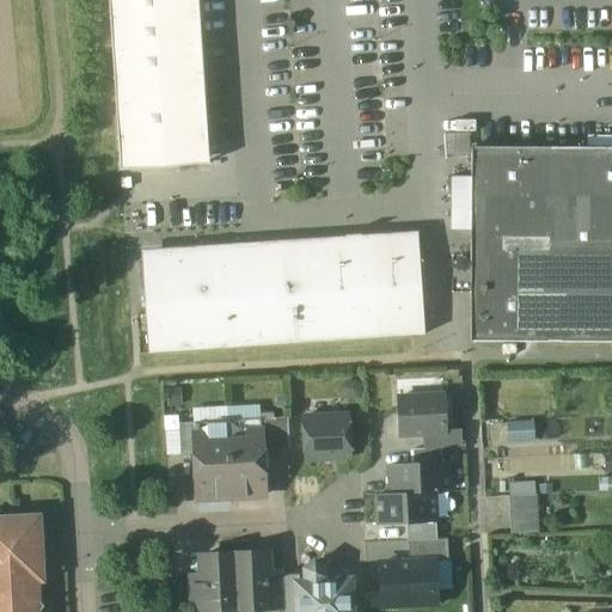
[(197,0),(108,0),(120,171),(209,165),(197,0)]
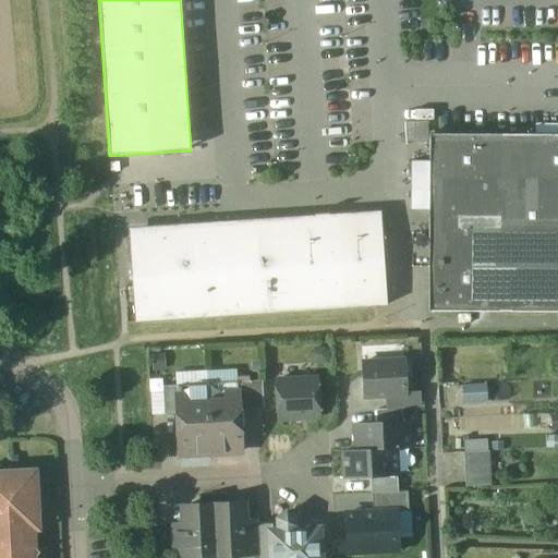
[(557,135),(429,135),(429,158),(429,164),(411,162),(410,186),(410,210),(429,210),(429,289),(429,313),(557,313),(557,135)]
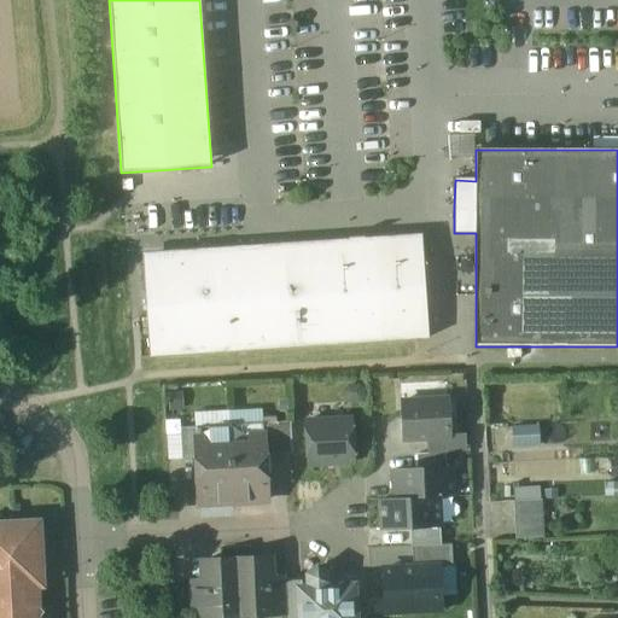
[(421,243),(143,261),(149,357),(429,339),(421,243)]
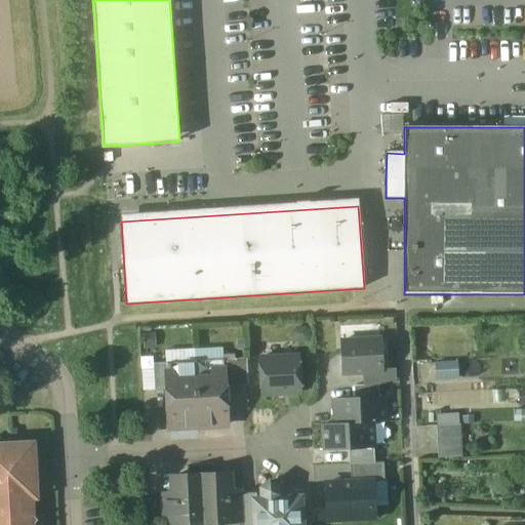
[(380,340),(340,342),(342,374),(363,373),(382,372),(382,371),(380,340)]
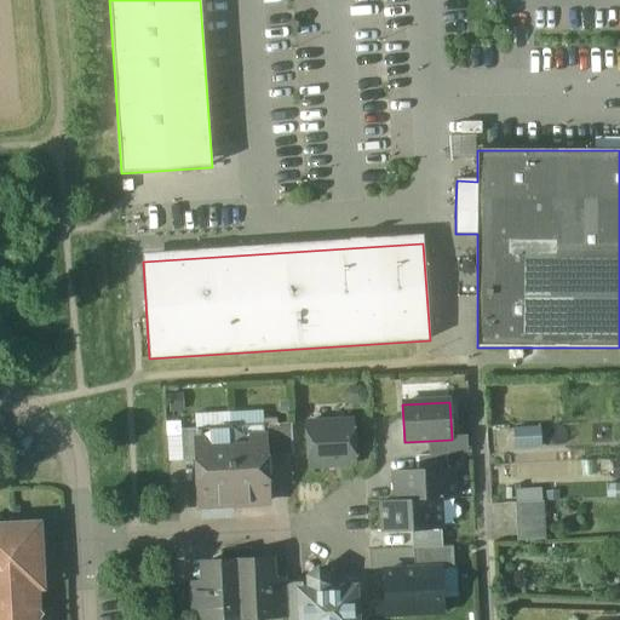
[(352,422),(305,424),(308,468),(355,465),(352,422)]
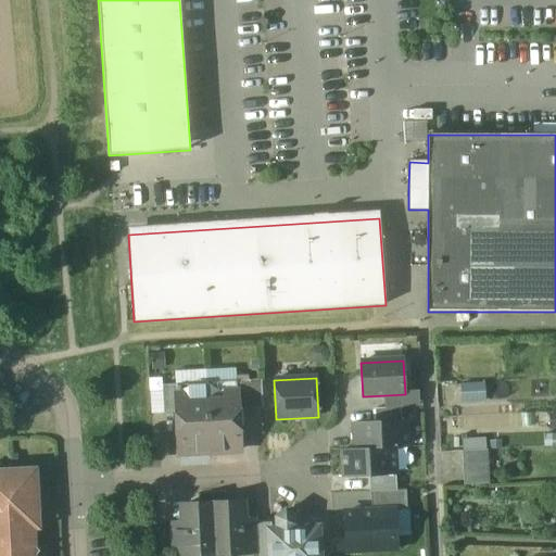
[(261,380),(236,382),(238,411),(263,408),(261,380)]
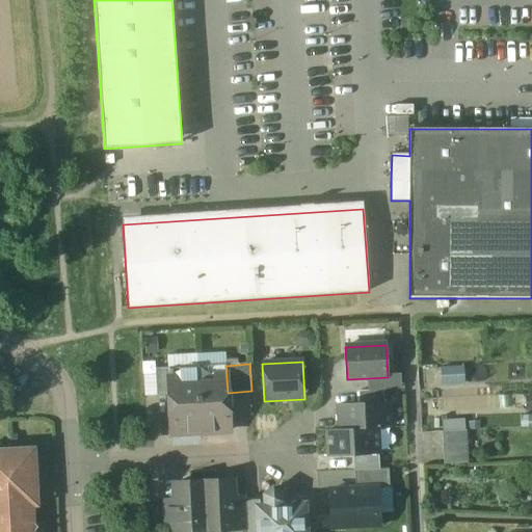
[(225,366),(196,367),(201,433),(230,431),(228,393),(225,366)]
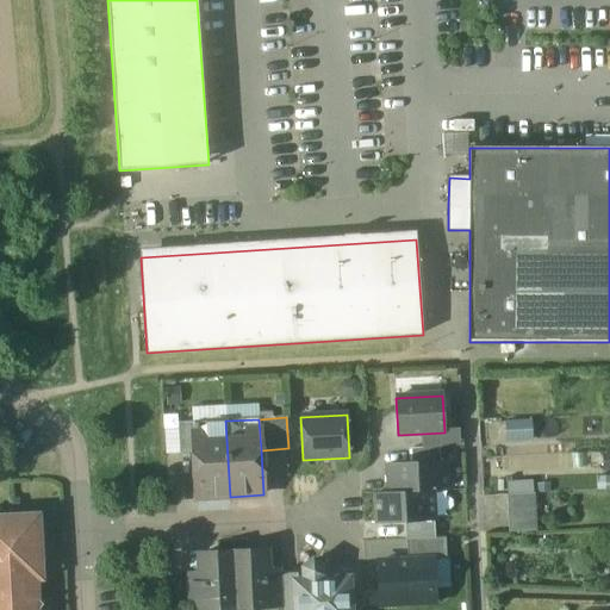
[(225,421),(192,423),(194,454),(197,498),(230,497),(225,421)]
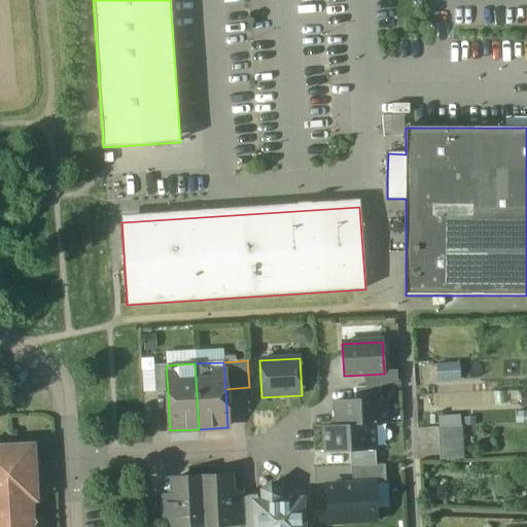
[(458,364),(436,365),(437,381),(459,380),(458,364)]
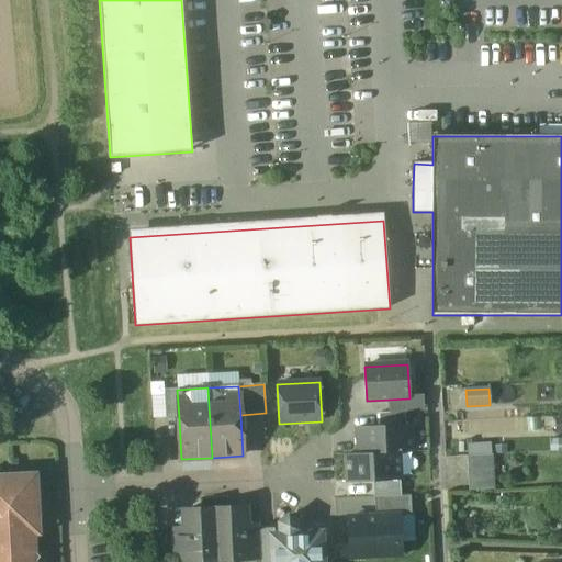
[(177,390),(164,390),(165,418),(179,418),(177,390)]
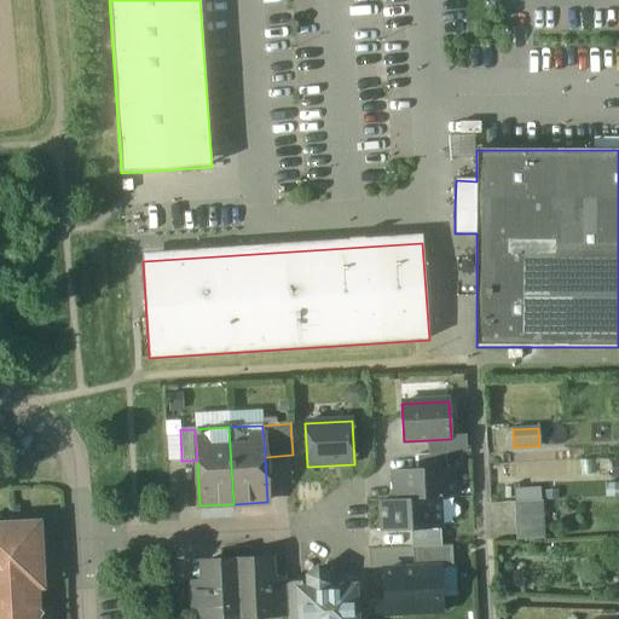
[(451,439),(428,440),(429,455),(446,455),(466,453),(464,437),(451,438),(451,439)]
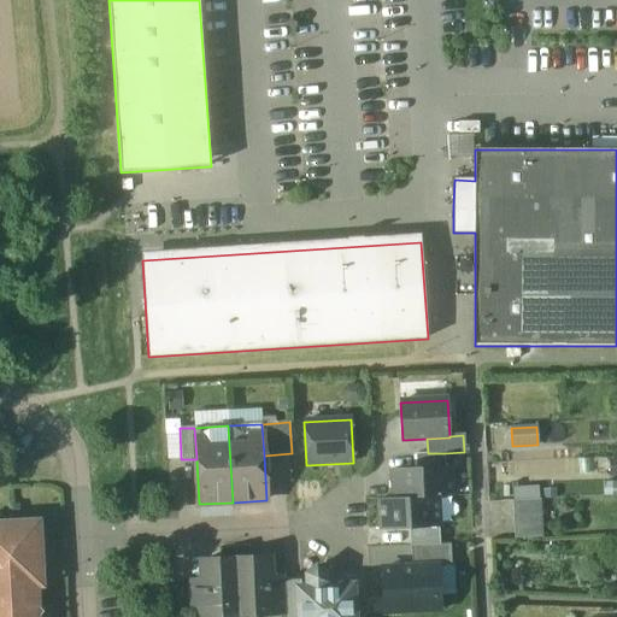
[(428,453),(416,454),(416,469),(445,468),(445,453),(428,453)]
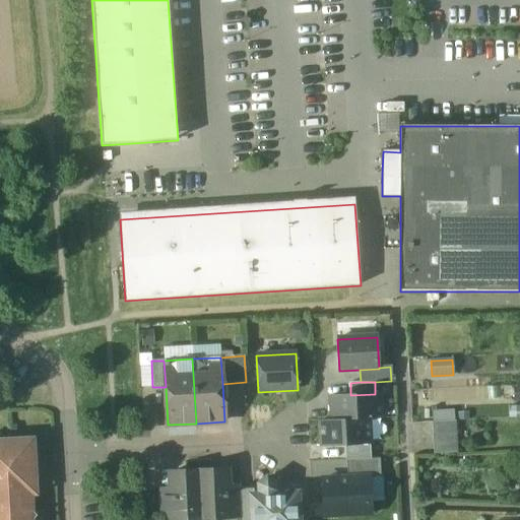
[(350,395),(330,396),(332,420),(369,418),(380,418),(379,394),(375,394),(350,395)]
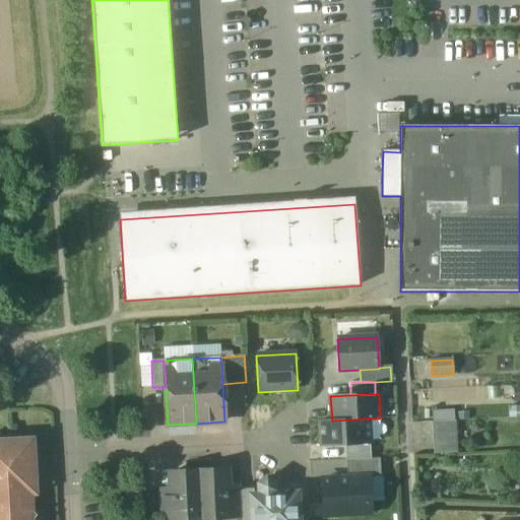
[(332,420),(320,421),(321,446),(345,445),(370,443),(369,418),(332,420)]
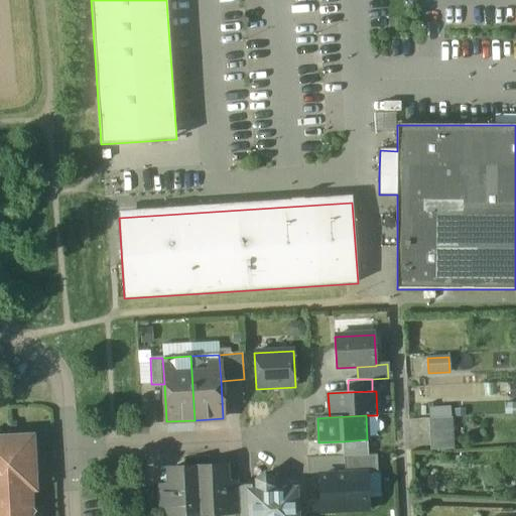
[(452,418),(428,419),(429,432),(453,431),(452,418)]
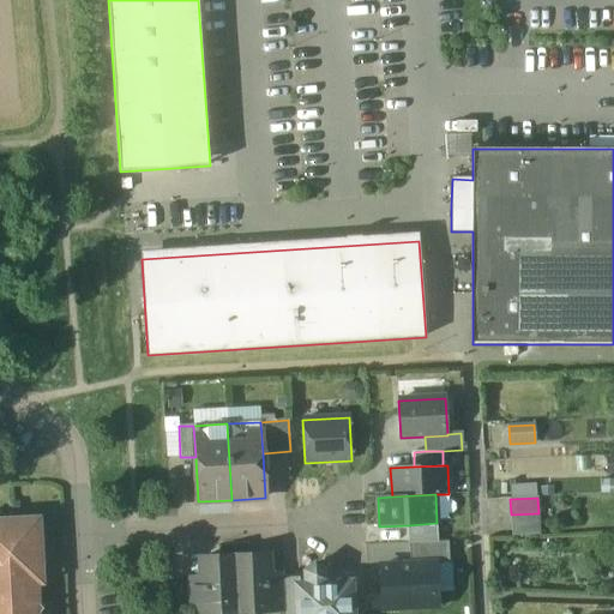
[(539,513),(511,515),(512,536),(540,535),(539,513)]
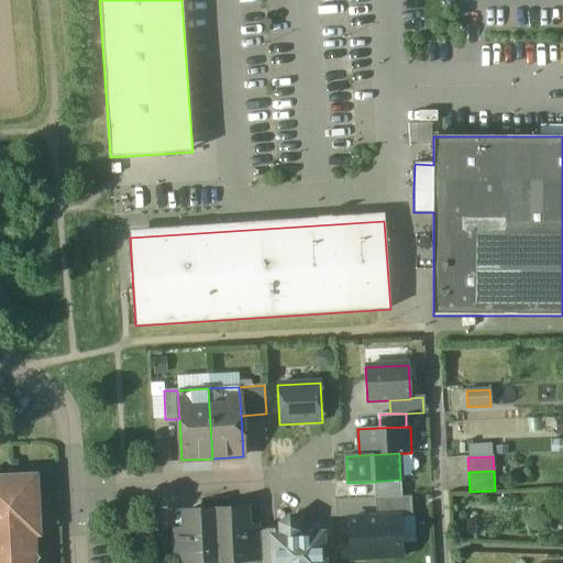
[(37,484),(22,485),(22,475),(0,475),(0,514),(7,514),(8,521),(0,521),(0,562),(35,562),(36,562),(40,559),(36,555),(35,534),(33,536),(30,532),(30,522),(40,522),(37,484)]
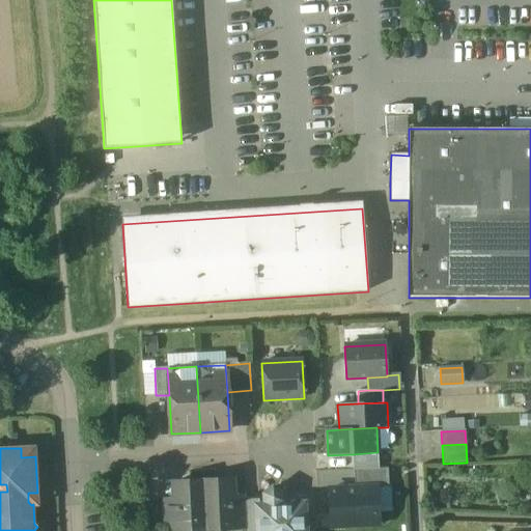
[(378,452),(353,454),(354,470),(379,469),(378,452)]
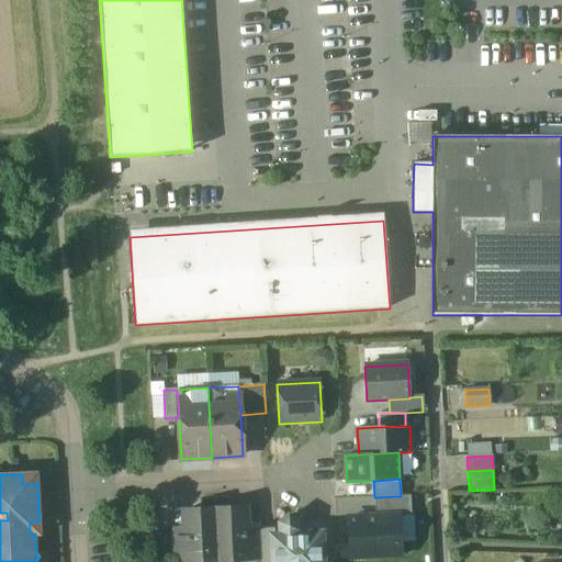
[(401,496),(374,497),(375,517),(398,516),(398,517),(412,516),(411,496),(401,496)]
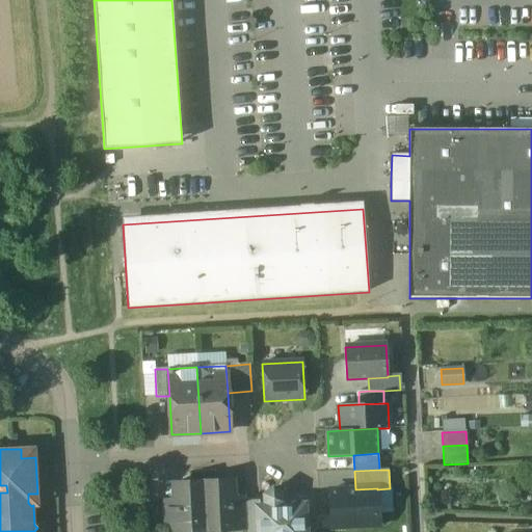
[(232,481),(203,483),(206,529),(233,528),(235,527),(233,499),(232,481)]
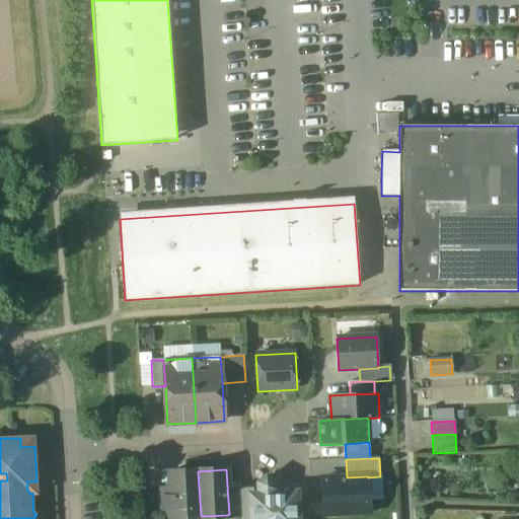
[(198,471),(169,472),(170,489),(172,517),(173,517),(201,516),(198,471)]
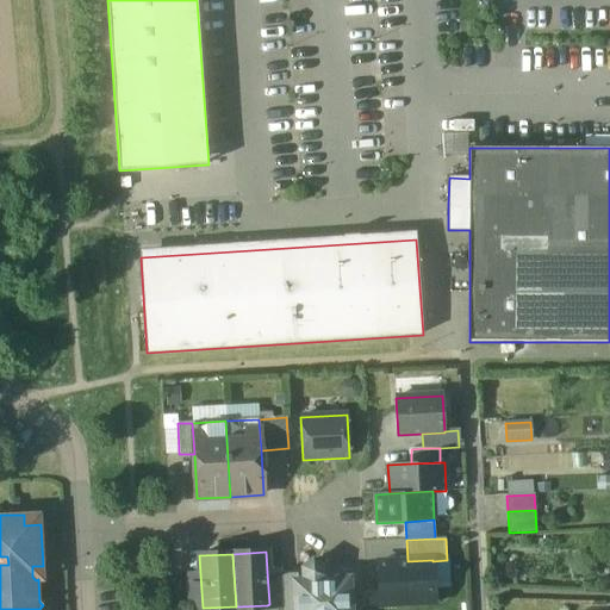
[(408,561),(379,562),(381,605),(434,603),(433,561),(433,560),(408,561)]
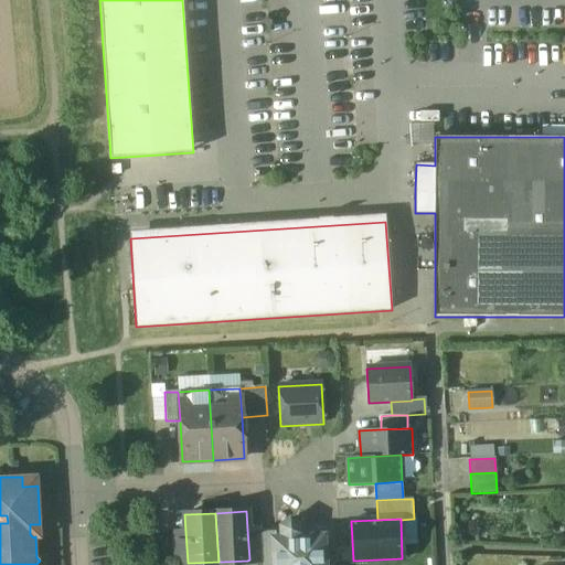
[(298,525),(289,520),(281,525),(283,540),(275,540),(275,541),(275,564),(321,564),(321,548),(321,537),(299,539),(298,525)]
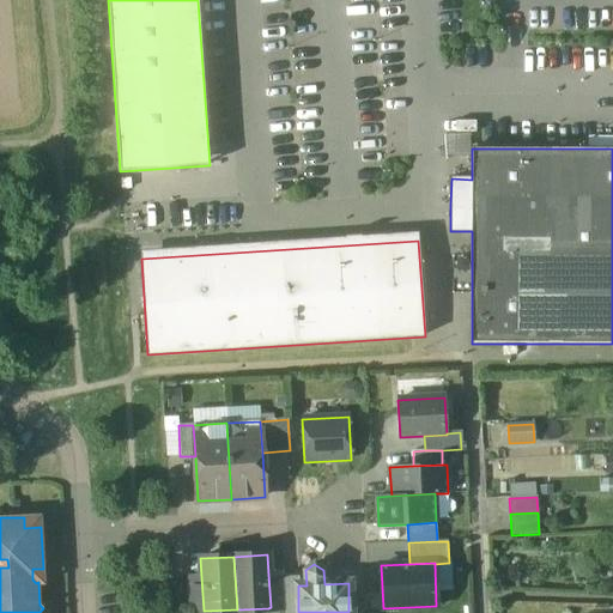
[(283,574),(268,575),(271,607),(268,608),(268,612),(285,612),(283,580),(283,574)]
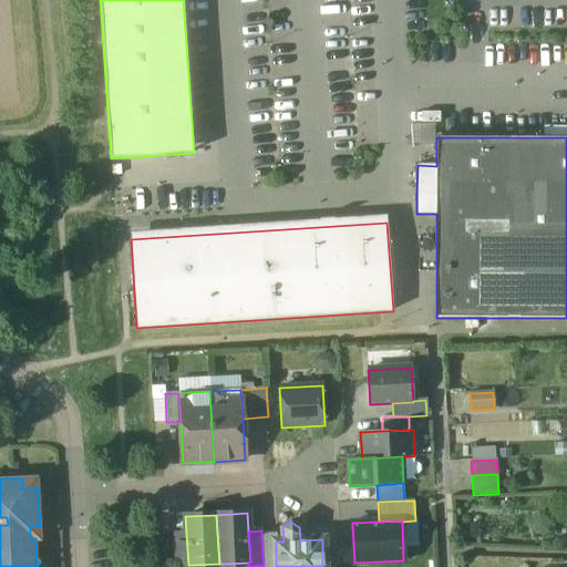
[(186,534),(173,535),(174,566),(189,566),(189,565),(188,565),(186,534)]
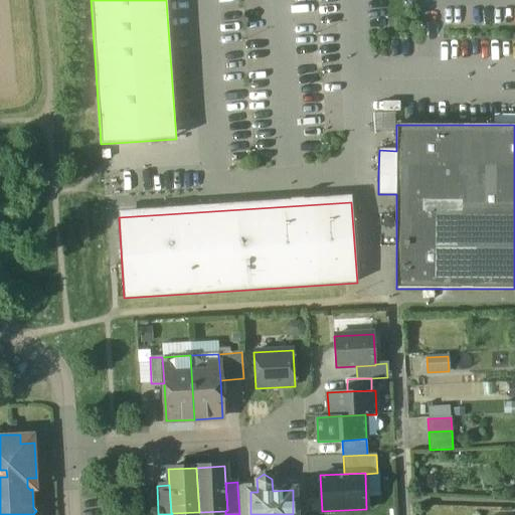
[(250,487),(237,487),(239,514),(238,514),(250,514),(250,493),(250,492),(250,487)]
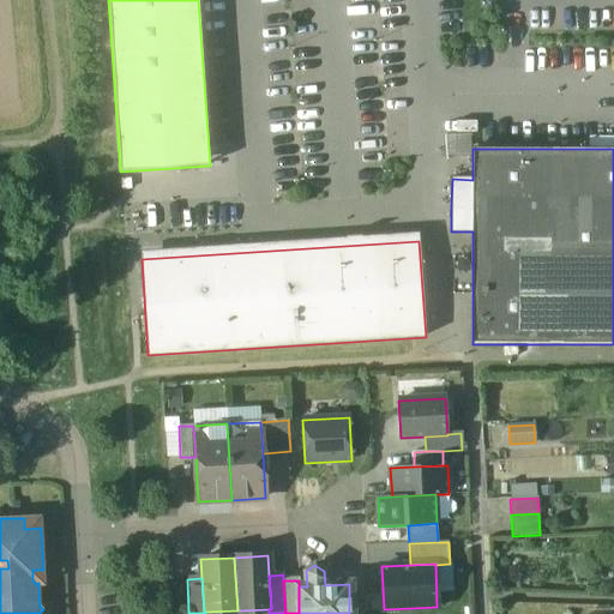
[(363,613),(363,596),(349,596),(349,613),(363,613)]
